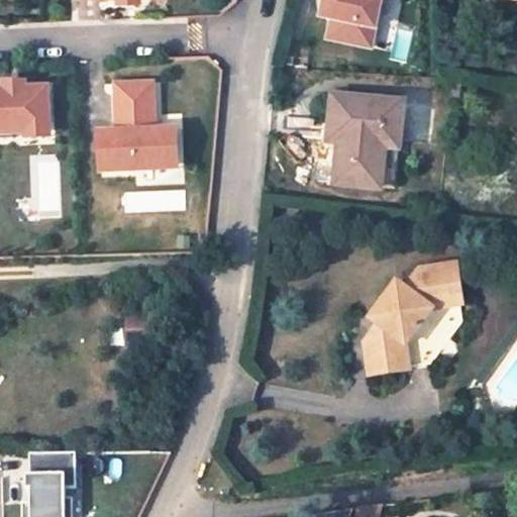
[(331,0),(324,41),(384,53),(392,0),(331,0)]
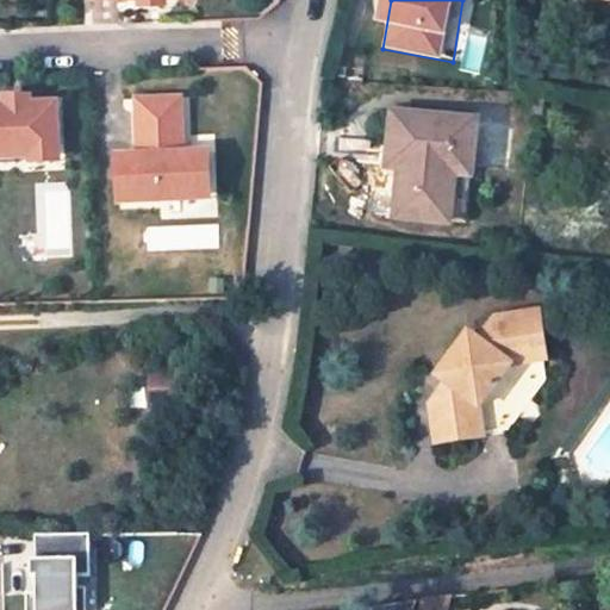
[(394,97),(392,125),(404,128),(402,149),(398,198),(453,201),(456,129),(474,130),(475,103),(394,97)]
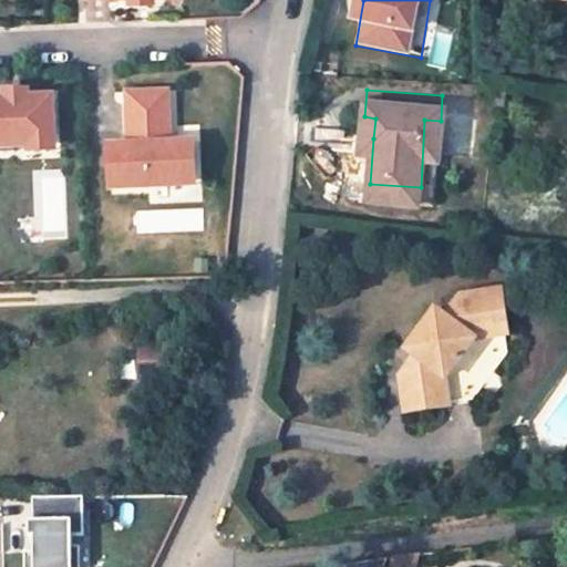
[(8,100),(0,100),(0,154),(18,153),(17,143),(33,143),(59,142),(58,98),(31,99),(8,100)]
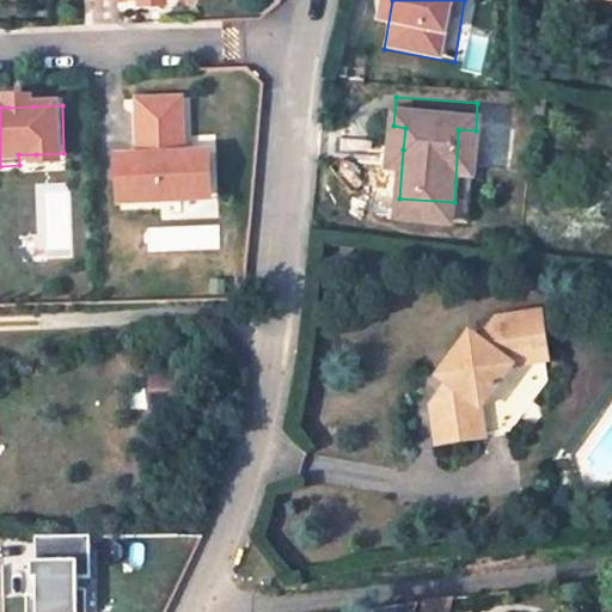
[(184,105),(140,106),(141,154),(128,154),(129,201),(201,199),(201,175),(187,175),(185,152),(184,105)]
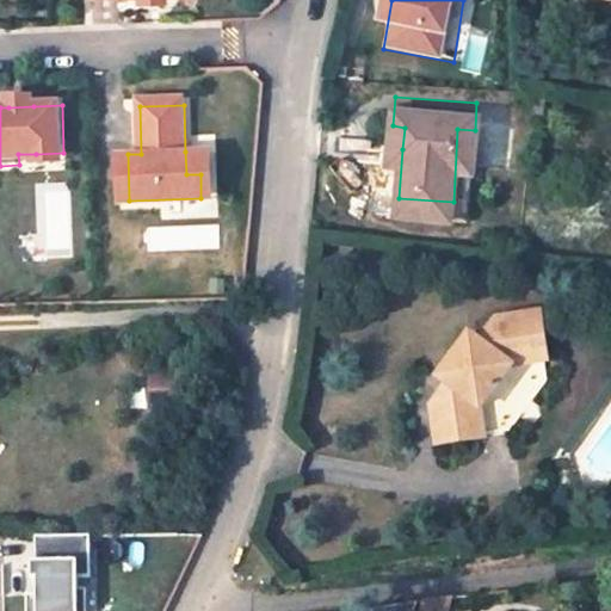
[(392,148),(402,149),(405,128),(393,125),(392,148)]
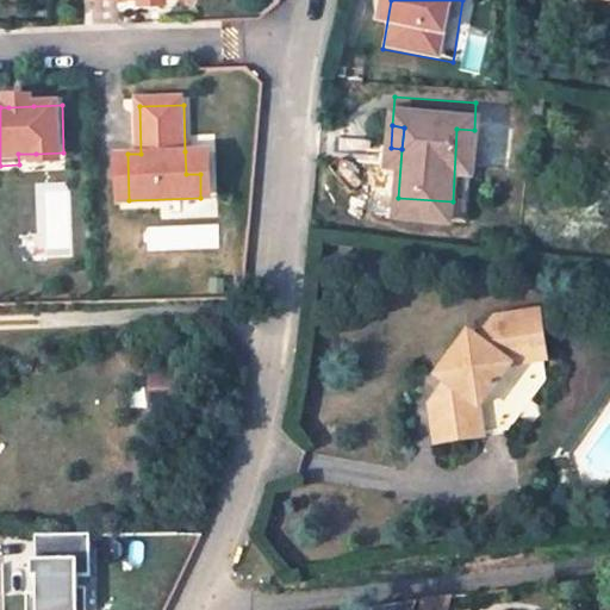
[(456,129),(453,201),(471,203),(474,130),(456,129)]
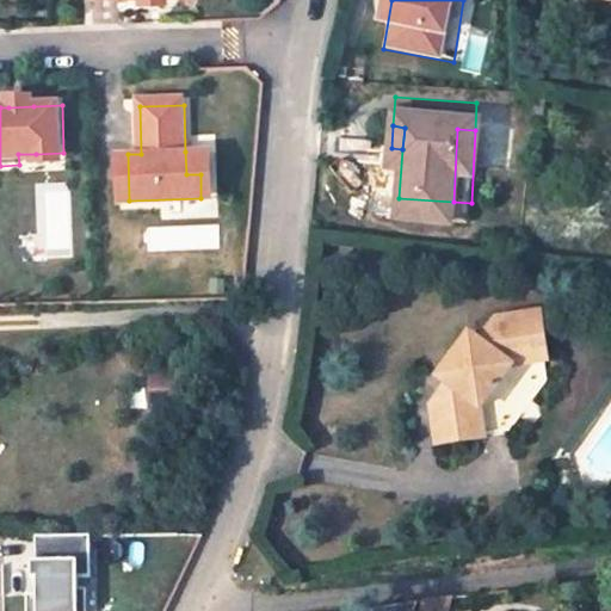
[(207,152),(185,152),(186,174),(201,174),(201,198),(209,198),(207,152)]
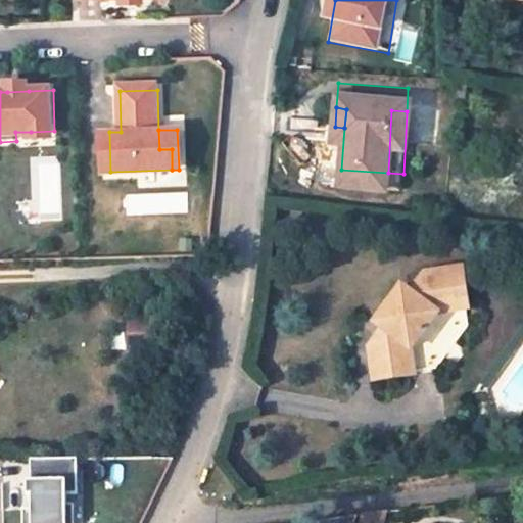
[(31,132),(31,141),(55,141),(54,131),(31,132)]
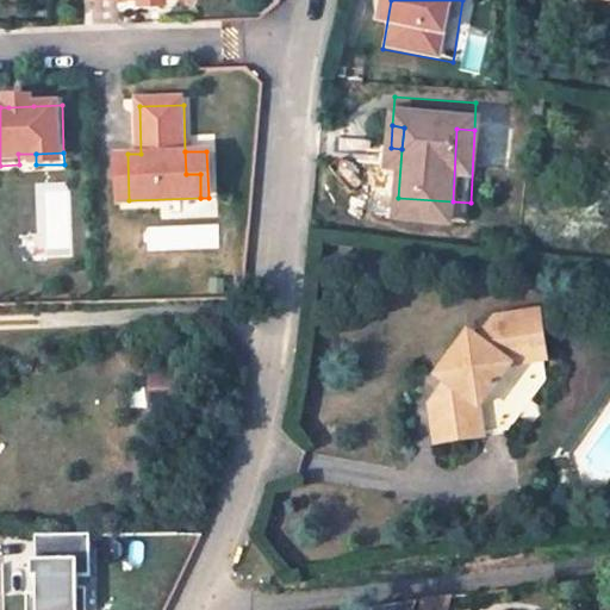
[(129,200),(128,154),(114,155),(117,201),(129,200)]
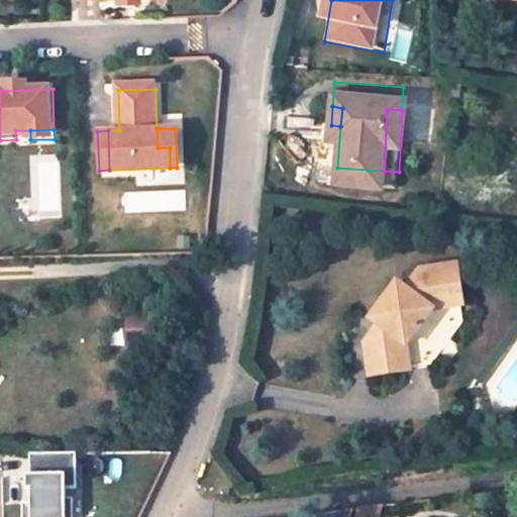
[(401,279),(372,314),(383,324),(374,335),(368,330),(360,337),(360,341),(360,342),(362,349),(363,367),(365,367),(365,371),(383,369),(383,372),(385,371),(386,373),(406,370),(402,344),(432,309),(463,307),(461,268),(422,270),(408,286),(401,279)]
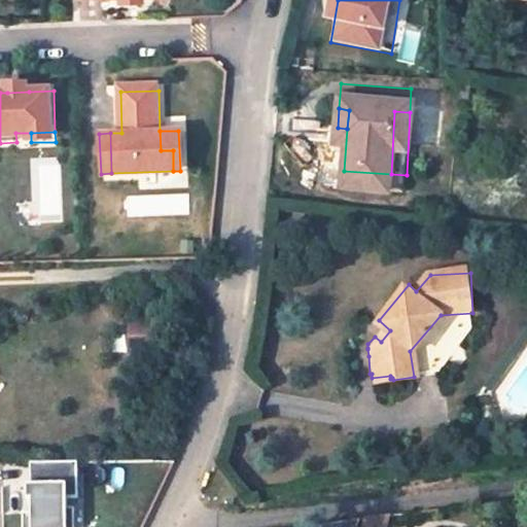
[(372,379),(373,383),(393,380),(392,378),(390,379),(390,376),(372,378),(372,374),(370,374),(370,379),(372,379)]
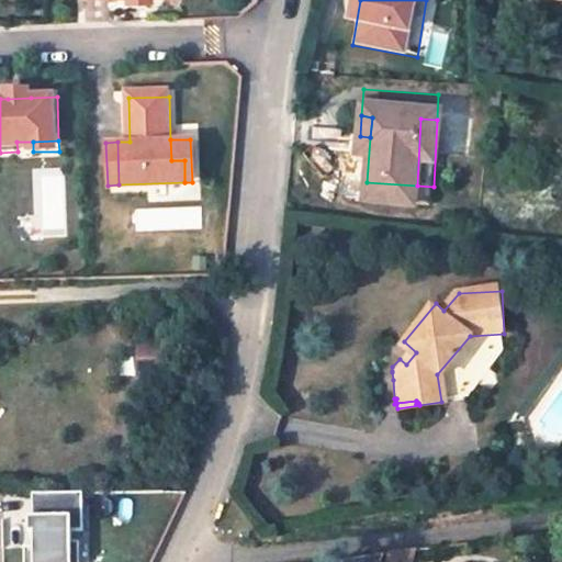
[(33,547),(24,547),(24,561),(79,561),(80,542),(71,542),(71,531),(83,531),(83,494),(32,494),(33,517),(29,517),(29,531),(33,531),(33,547)]
